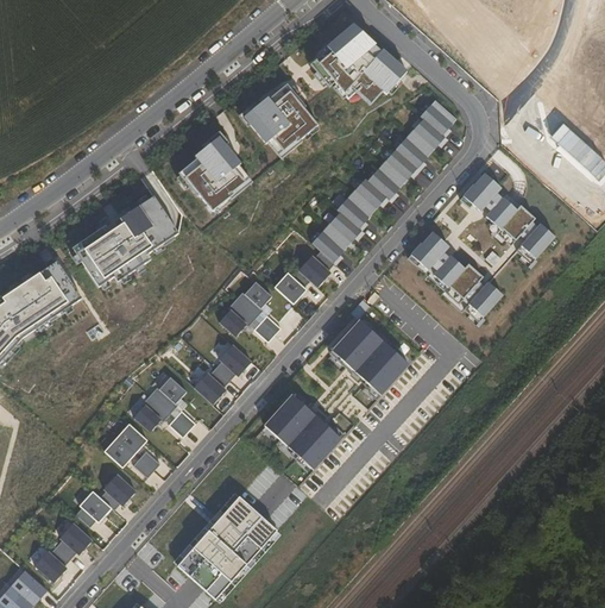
[(371,110),(407,73),(353,22),(310,66),(350,102),(357,95),(371,110)]
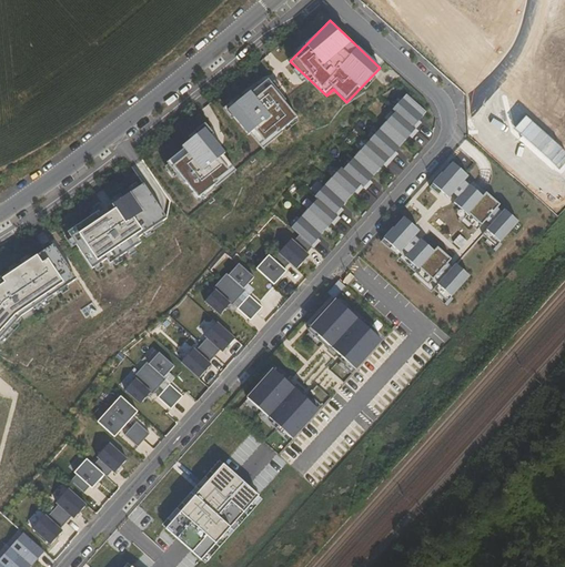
[(301,119),(266,76),(226,107),(263,150),(301,119)]
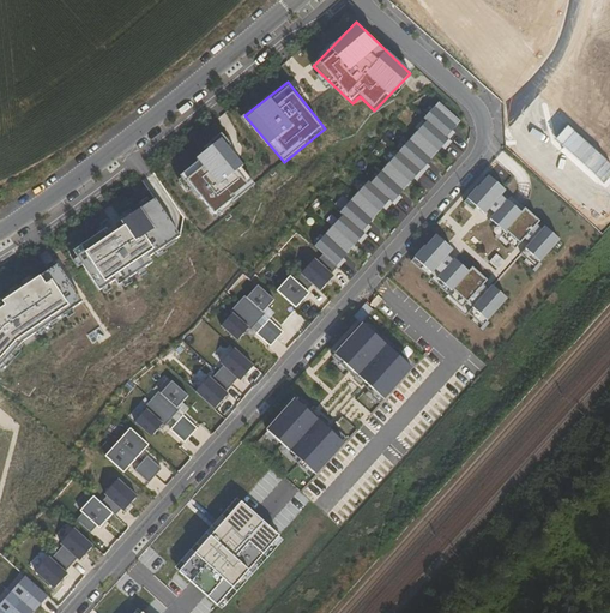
[(458,118),(436,97),(422,114),(426,116),(411,132),(370,179),(367,176),(339,209),(342,211),(313,244),(322,252),(337,264),(338,265),(344,258),(342,257),(358,236),(361,239),(367,233),(364,230),(370,223),(367,221),(384,203),(386,205),(392,198),(394,202),(402,193),(398,191),(412,175),(416,178),(428,162),(426,161),(440,143),(444,145),(451,138),(447,136),(453,128),(451,126),(458,118)]
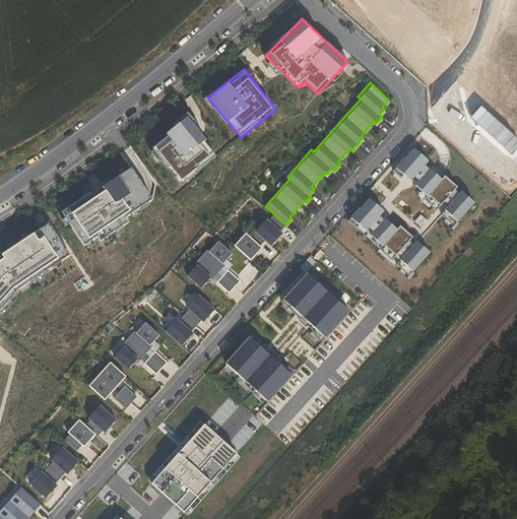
[(216,156),(186,117),(149,145),(182,185),(216,156)]
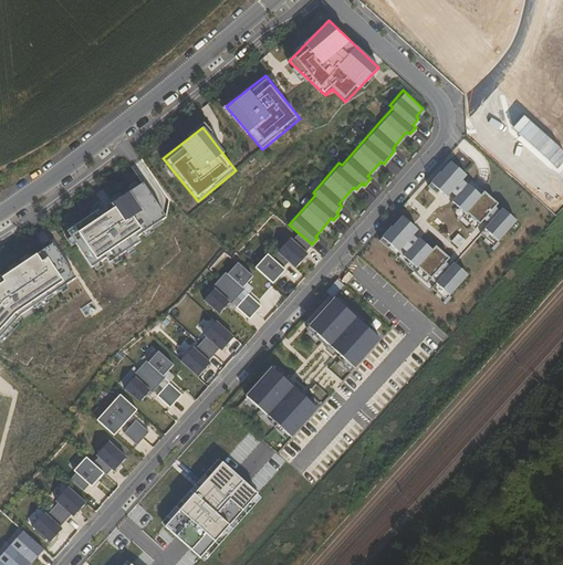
[(464,175),(449,161),(430,184),(445,197),(450,190),(456,195),(450,201),(477,225),(481,219),(487,223),(482,228),(497,240),(514,220),(500,208),(498,210),(493,206),(496,203),(481,191),(478,195),(460,179),(464,175)]
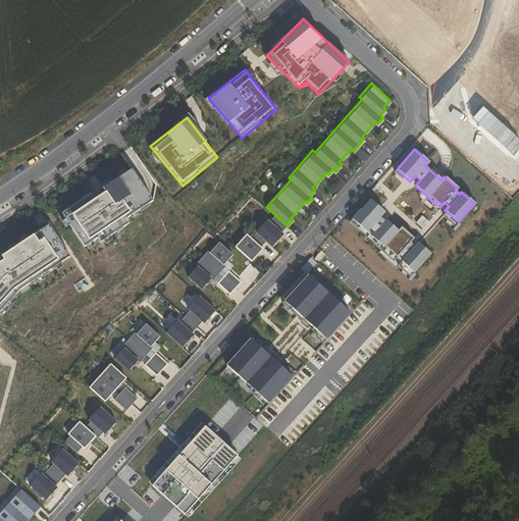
[(156,204),(132,167),(65,207),(89,247),(156,204)]
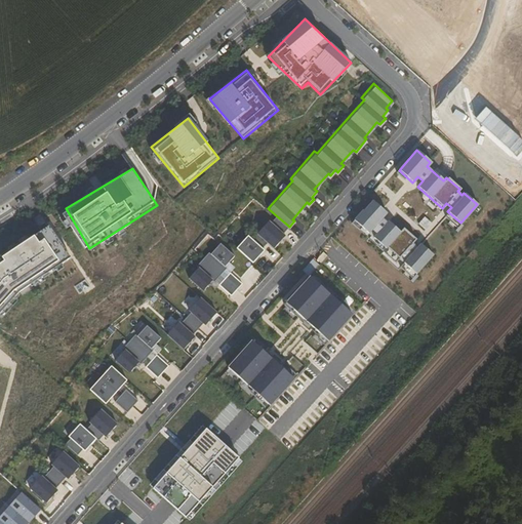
[(384,211),(369,200),(352,219),(366,232),(368,228),(373,233),(370,236),(383,247),(384,246),(396,256),(398,254),(403,258),(401,260),(413,272),(430,253),(417,242),(414,246),(409,241),(412,238),(400,227),(397,231),(386,219),(383,223),(377,217),(384,211)]
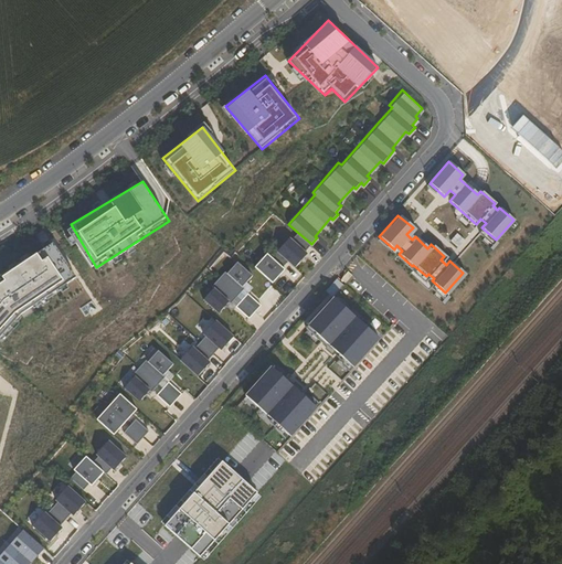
[(310,243),(297,232),(292,238),(288,235),(276,249),(287,259),(294,265),(306,252),(304,249),(310,243)]
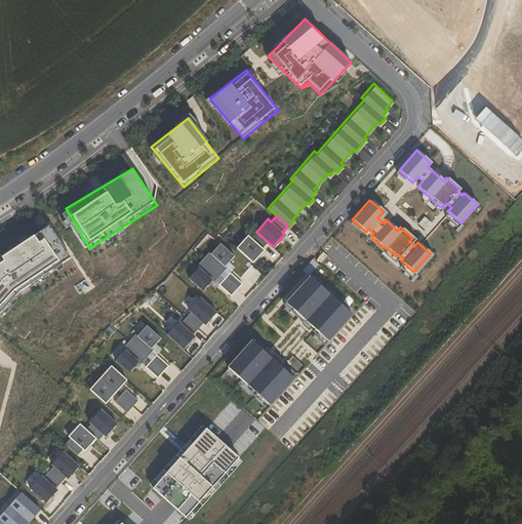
[(196,225),(188,234),(199,244),(207,235),(196,225)]
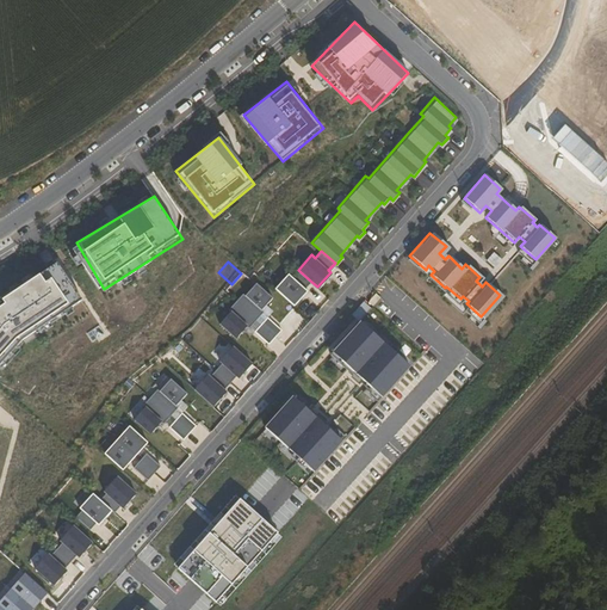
[(84,302),(60,263),(0,300),(0,363),(18,343),(84,302)]
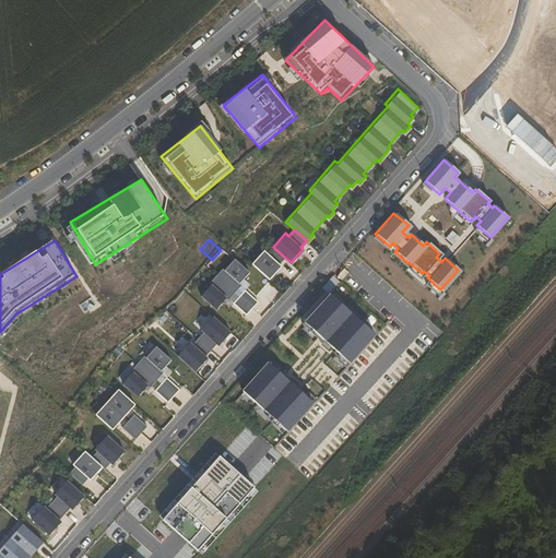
[(284,257),(273,247),(272,245),(267,251),(263,249),(251,262),(269,277),(281,264),(279,262),(284,257)]
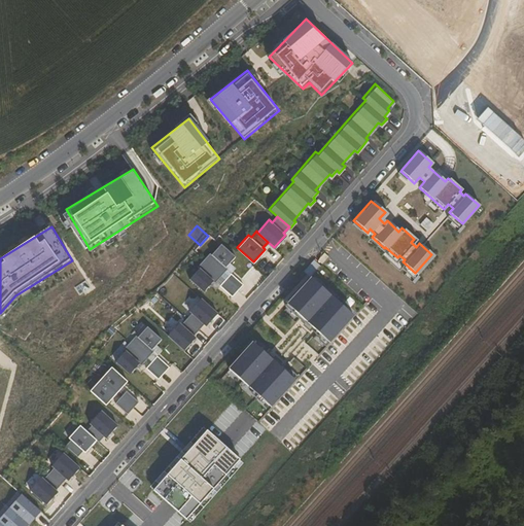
[(205,259),(220,274),(226,268),(225,266),(235,255),(220,242),(205,259)]
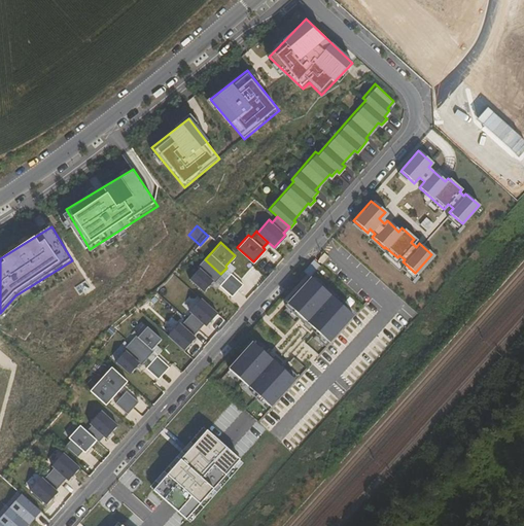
[(305,268),(311,274),(328,254),(324,251),(317,258),(315,255),(305,268)]
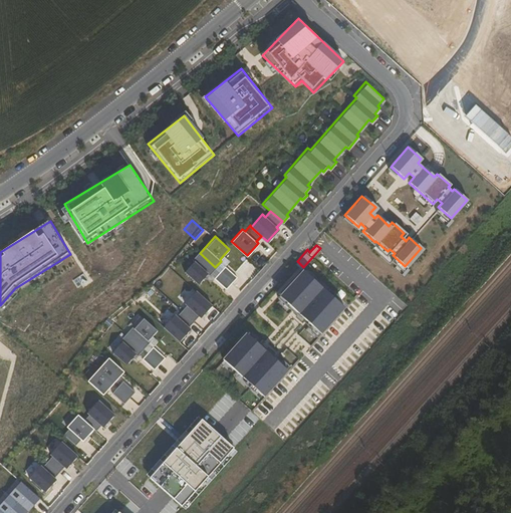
[(185,270),(199,283),(208,272),(209,274),(215,267),(200,253),(185,270)]
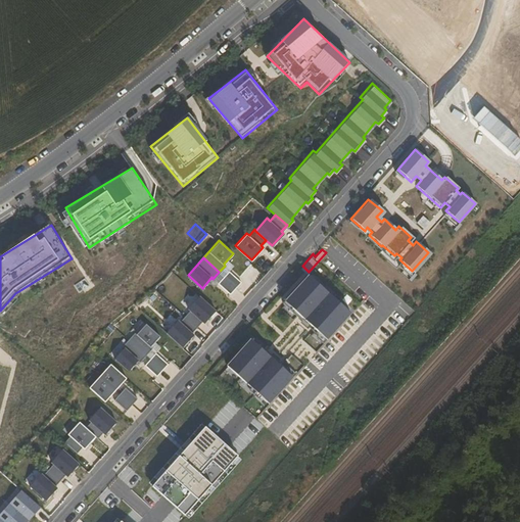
[(229,270),(224,276),(235,287),(241,281),(229,270)]
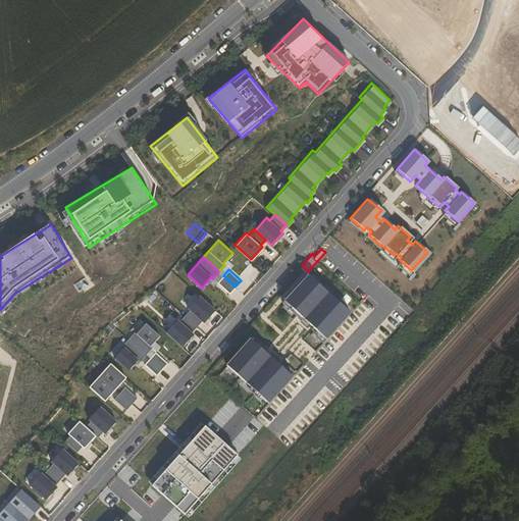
[(351,309),(308,271),(284,298),(327,335),(351,309)]
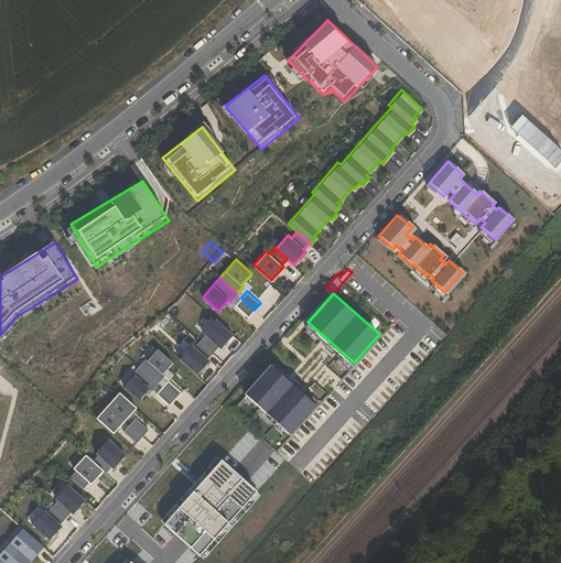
[(254,310),(241,298),(235,304),(248,316),(254,310)]
